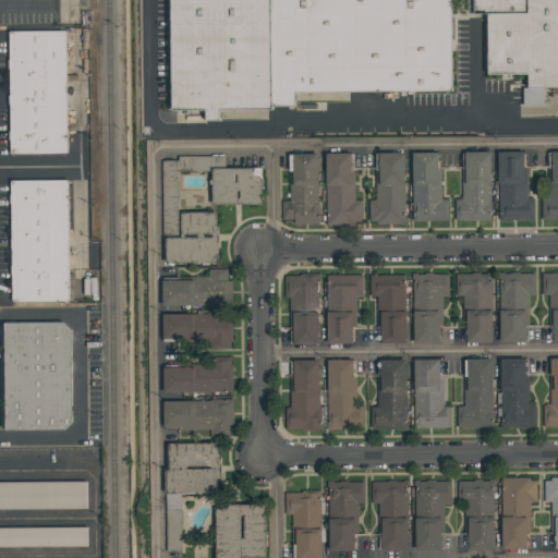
[(168,0),(270,0),(271,97),(273,112),(169,114),(168,0)]
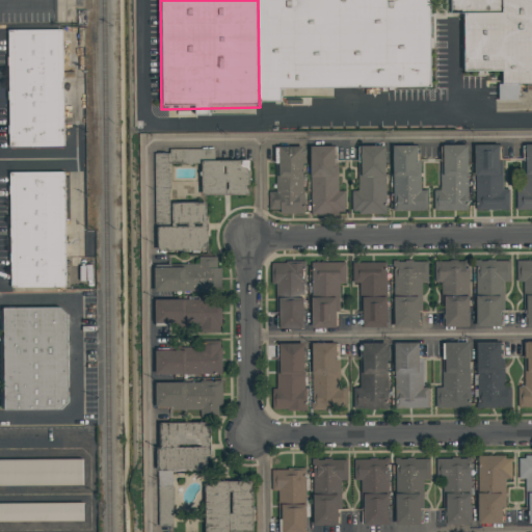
[(258,0),(361,0),(362,91),(259,92),(258,0)]
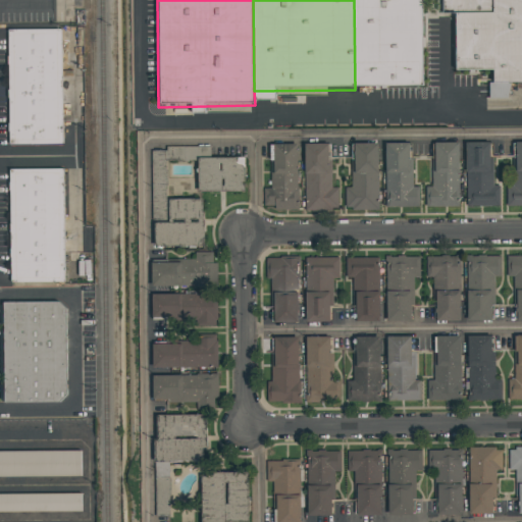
[(354,0),(491,0),(491,15),(354,17),(354,0)]
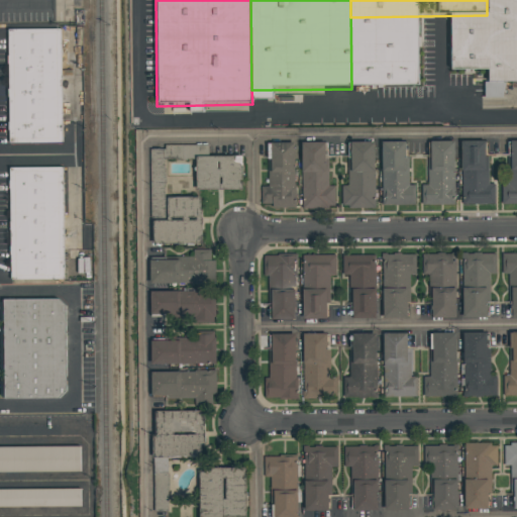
[(487,0),(516,0),(516,98),(488,99),(487,0)]
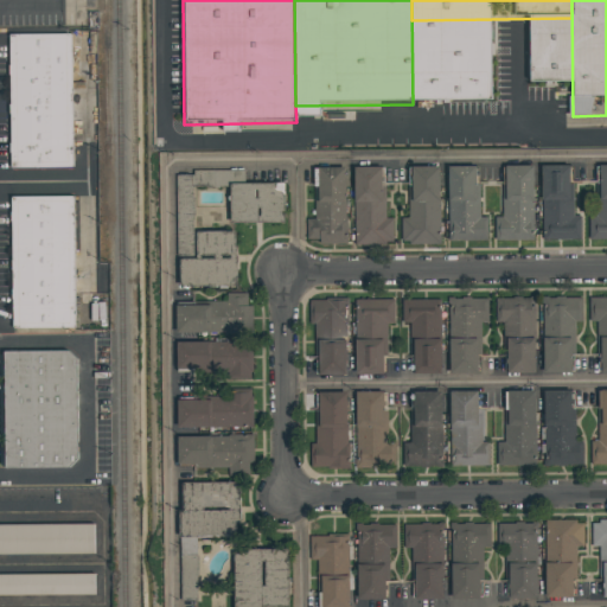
[(10,36),(70,34),(72,166),(11,167),(10,36)]
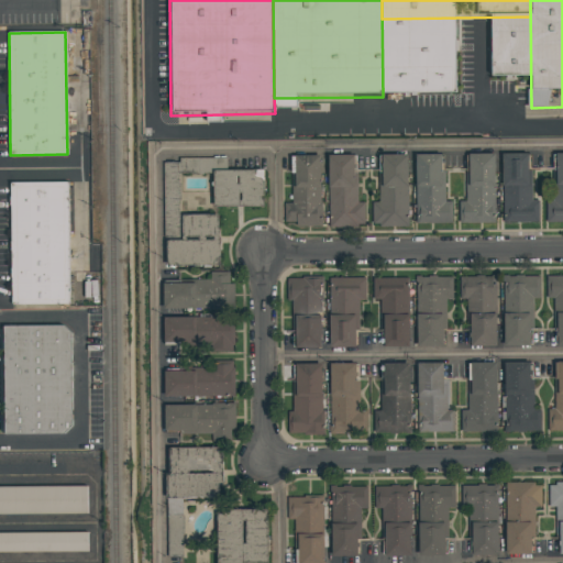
[(440,152),(441,201),(452,200),(453,223),(415,224),(414,152),(440,152)]
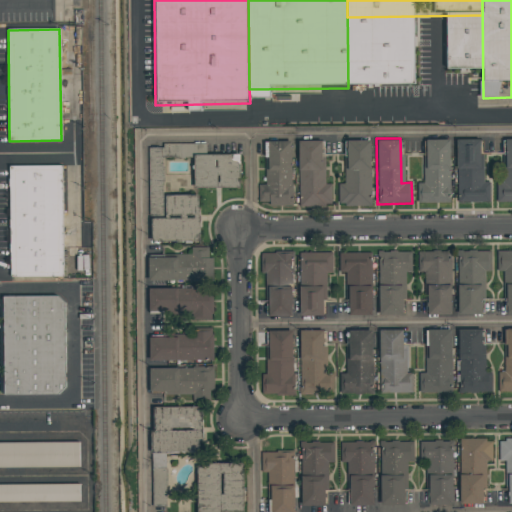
[(481,138),(482,182),(489,182),(489,201),(485,201),(485,202),(459,203),(458,138),(481,138)]
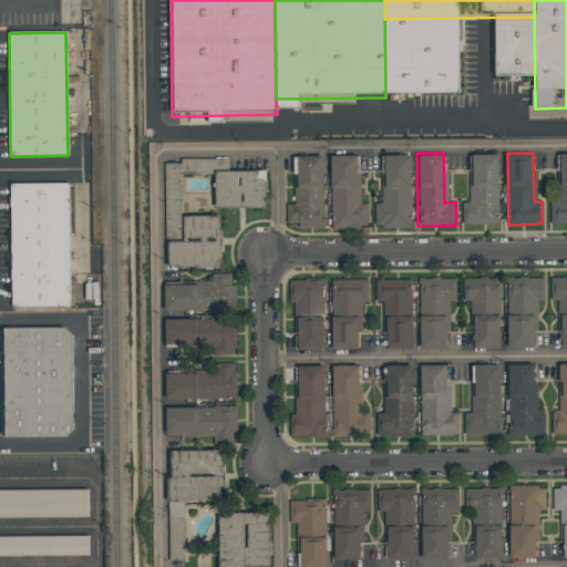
[(566,223),(548,223),(548,200),(558,199),(557,154),(566,153),(566,223)]
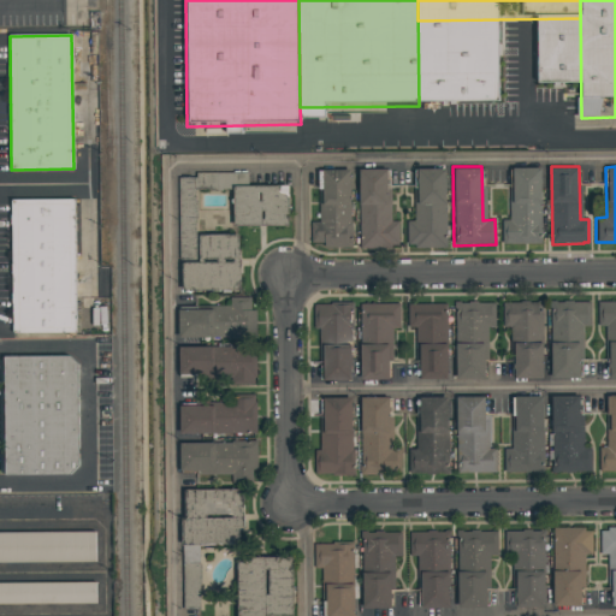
[(389,169),(390,220),(391,220),(398,220),(398,243),(394,243),(394,244),(394,246),(391,246),(362,246),(361,169),(361,167),(389,167),(389,169)]
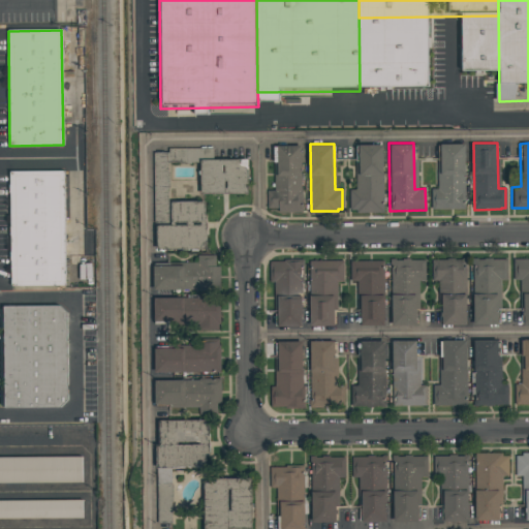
[(215,145),(215,159),(248,158),(248,193),(201,194),(200,159),(169,160),(170,201),(206,201),(207,246),(157,247),(156,150),(170,150),(170,146),(215,145)]
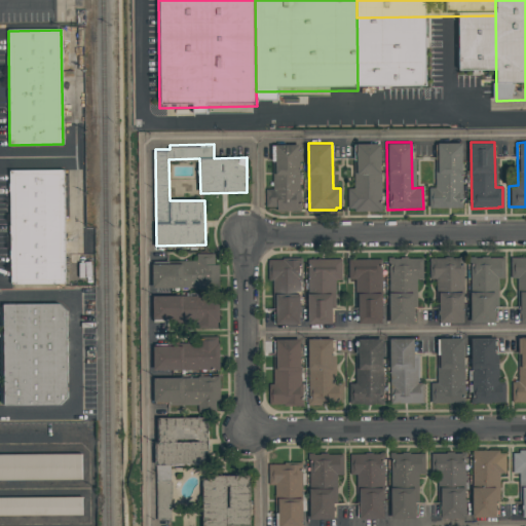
[(460,209),(427,209),(427,188),(436,188),(436,145),(459,144),(460,209)]
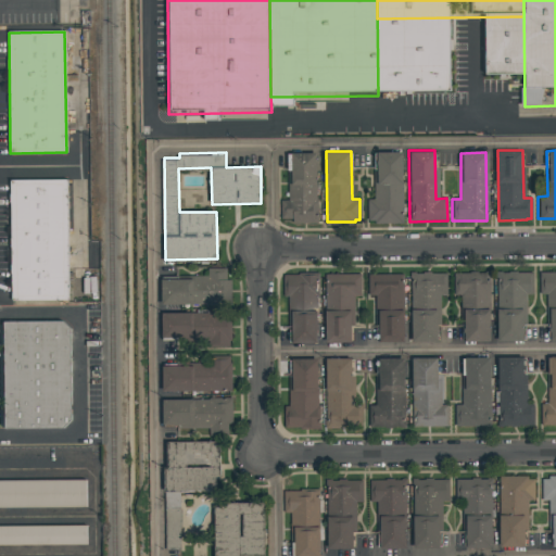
[(316,200),(317,222),(291,223),(291,218),(281,218),(280,200),(288,200),(288,153),(314,153),(315,200),(316,200)]
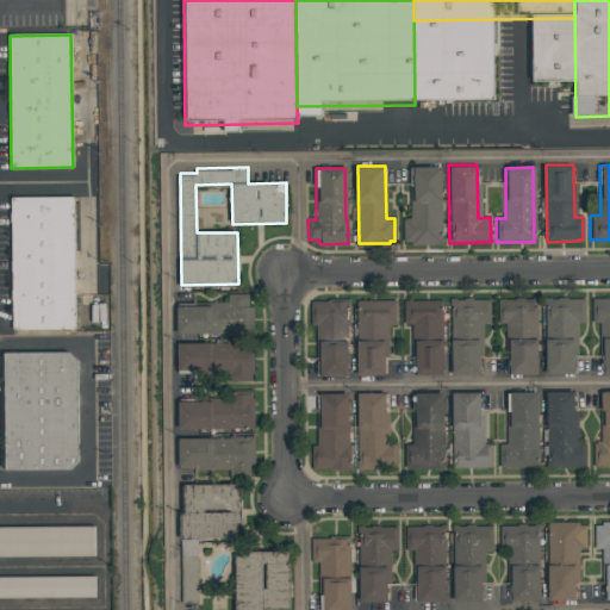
[(441,168),(442,244),(414,244),(414,240),(403,240),(403,219),(411,219),(410,168),(441,168)]
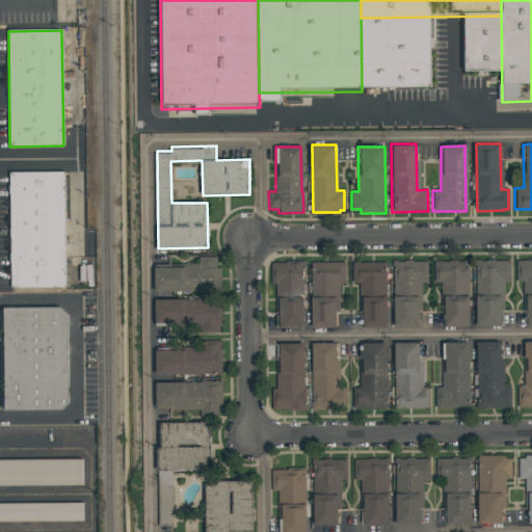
[(9,175),(63,174),(64,287),(11,288),(9,175)]
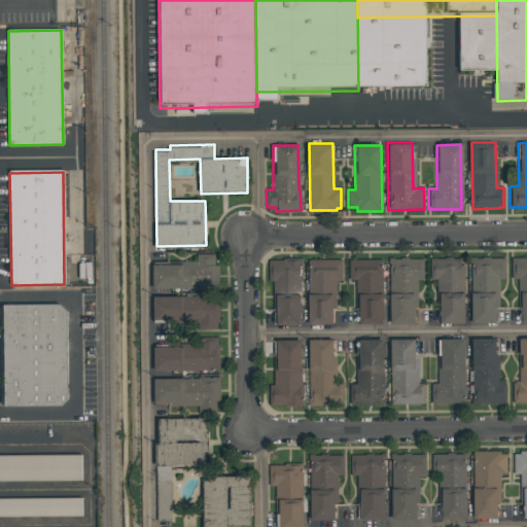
[(213,254),(213,266),(217,266),(217,288),(155,289),(155,262),(197,262),(197,255),(213,254)]
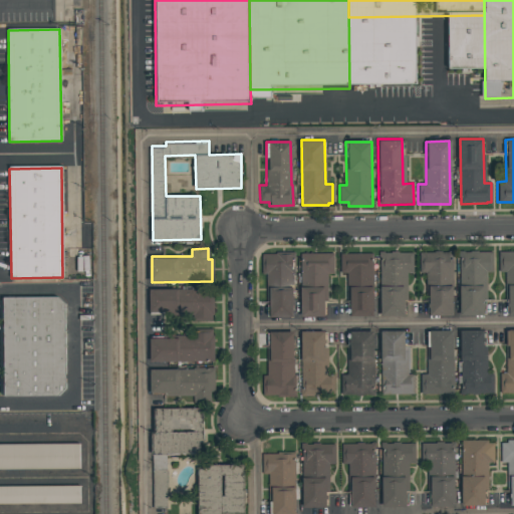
[(452,313),(426,313),(426,271),(419,271),(418,252),(451,251),(452,313)]
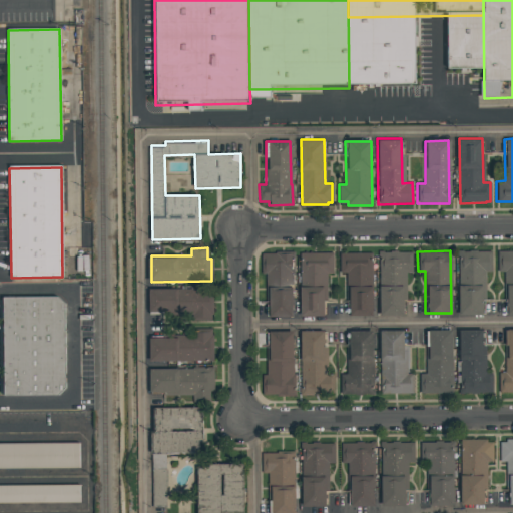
[(372,315),(348,315),(348,273),(341,273),(340,253),(372,252),(372,315)]
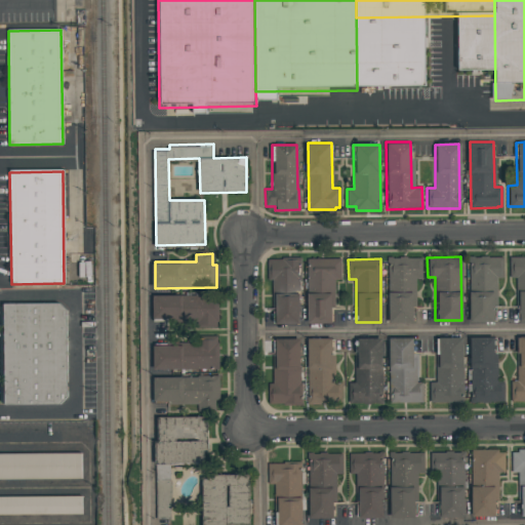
[(415,280),(416,308),(411,308),(411,322),(389,323),(388,259),(420,258),(421,280),(415,280)]
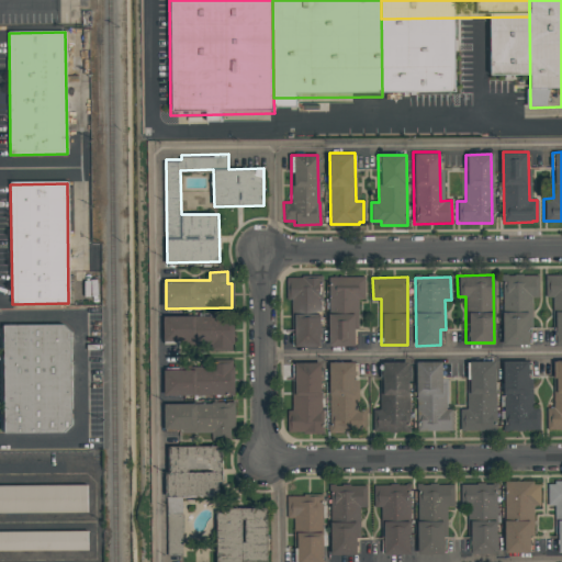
[(561,277),(561,343),(554,344),(553,296),(546,296),(546,277),(561,277)]
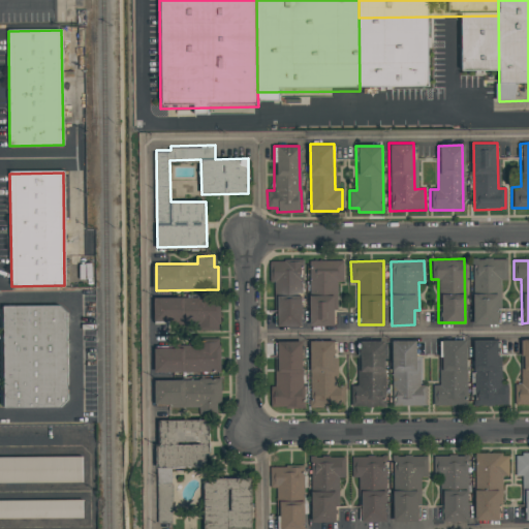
[(497,323),(473,323),(472,297),(475,297),(474,261),(507,261),(507,280),(500,281),(500,303),(497,303),(497,323)]
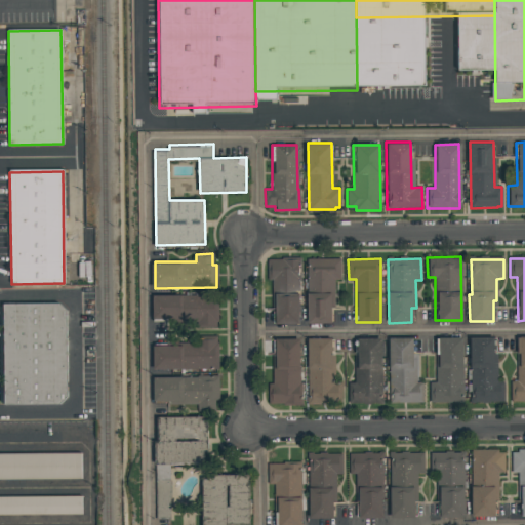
[(299,260),(299,282),(298,282),(298,324),(275,324),(274,282),(267,282),(267,263),(282,263),(282,260),(299,260)]
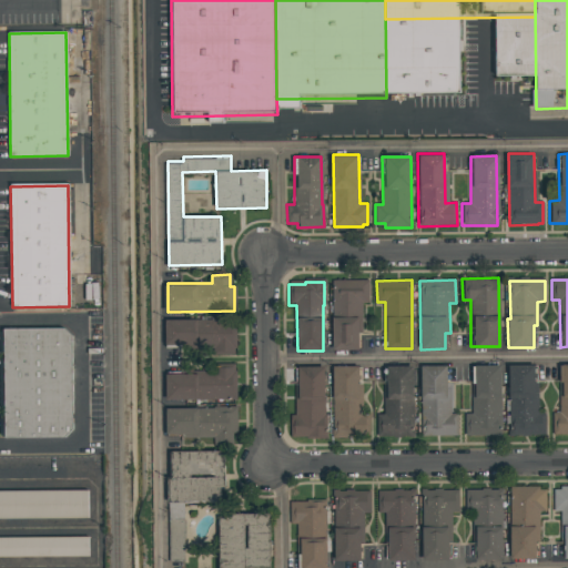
[(359,304),(361,350),(333,350),(332,282),(368,282),(368,304),(359,304)]
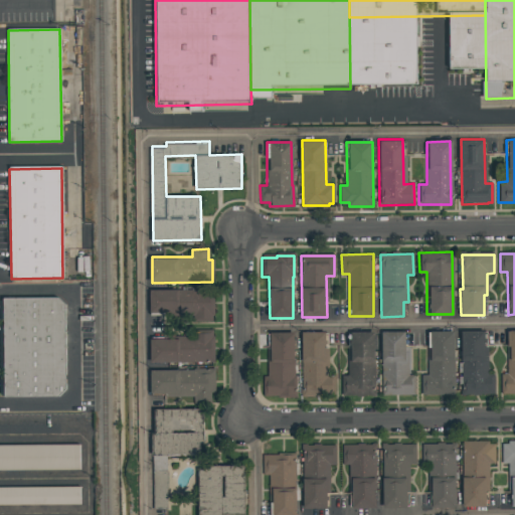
[(213,289),(214,317),(210,317),(210,322),(190,322),(190,315),(151,316),(150,292),(178,291),(178,289),(213,289)]
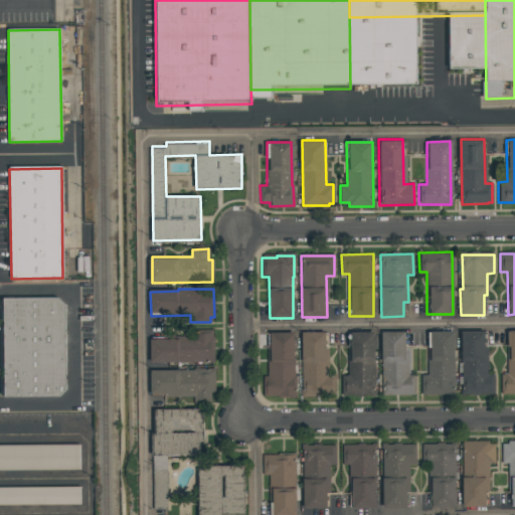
[(60,397),(6,398),(4,300),(61,299),(68,305),(69,387),(60,397)]
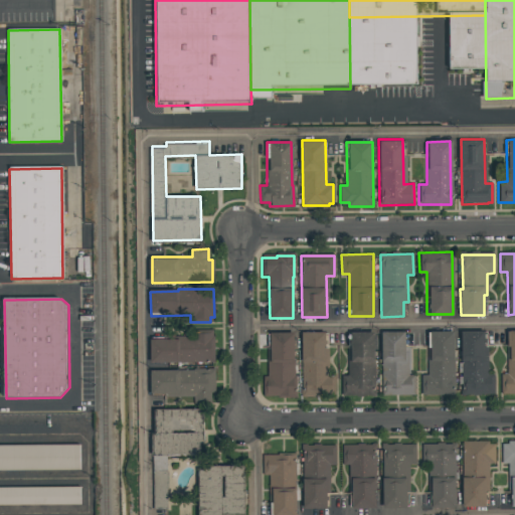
[(494,393),(463,394),(462,331),(486,330),(487,373),(494,373),(494,393)]
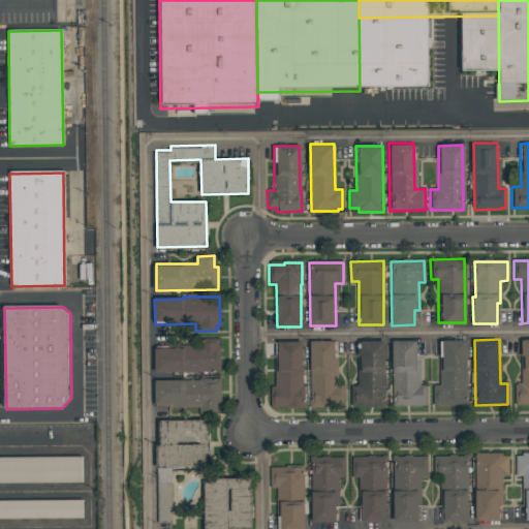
[(424,406),(392,406),(391,341),(415,341),(416,384),(424,384),(424,406)]
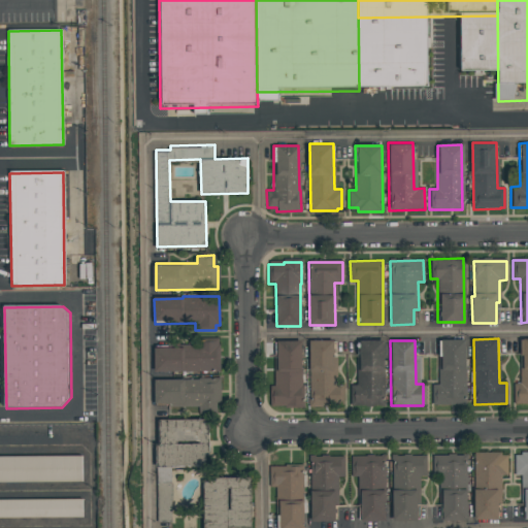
[(527,340),(527,404),(515,405),(514,385),(521,385),(520,341),(527,340)]
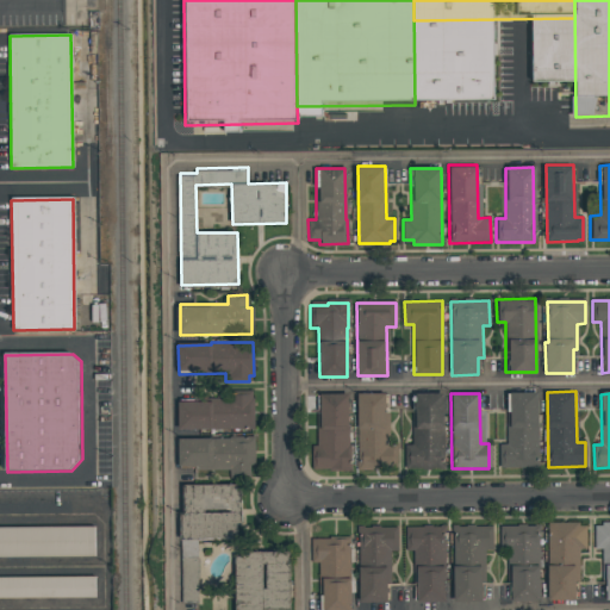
[(348,394),(349,468),(311,468),(310,450),(318,450),(318,396),(348,394)]
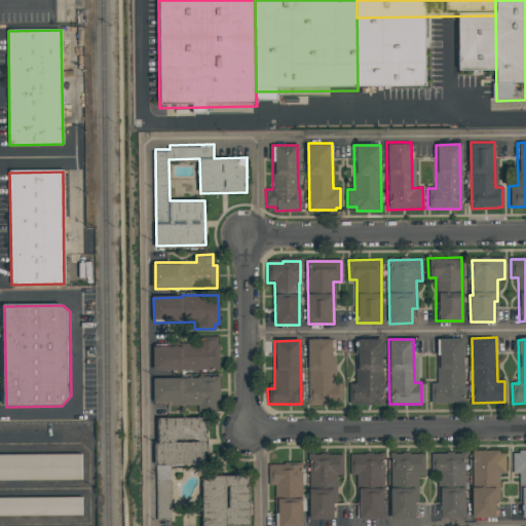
[(340,405),(308,406),(307,341),(332,340),(333,384),(340,384),(340,405)]
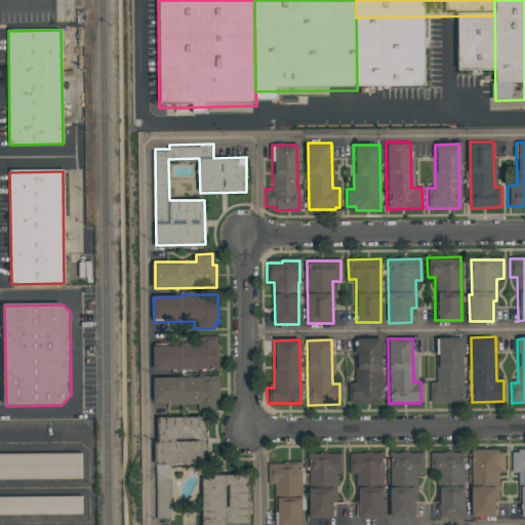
[(380,403),(350,404),(349,382),(357,382),(356,340),(379,339),(380,403)]
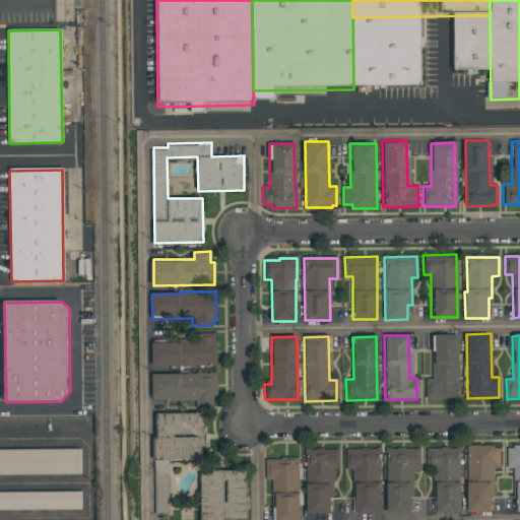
[(154,343),(183,342),(183,338),(215,337),(215,343),(217,343),(217,366),(155,367),(154,343)]
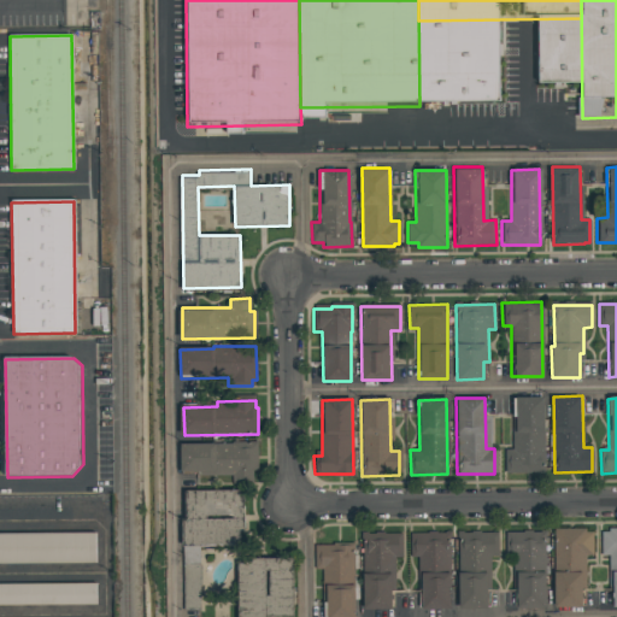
[(540,400),(541,474),(504,475),(504,450),(511,450),(511,400),(540,400)]
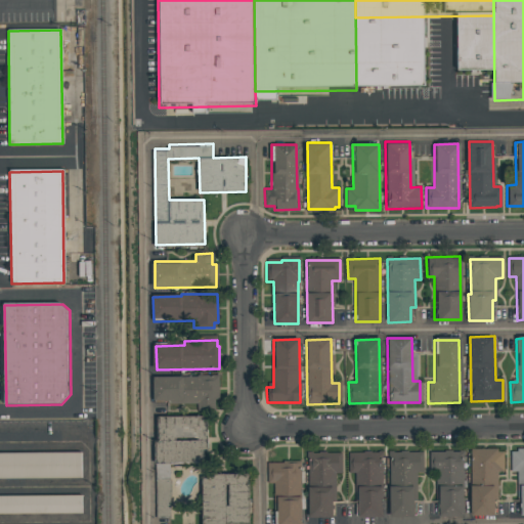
[(213,406),(197,407),(197,403),(155,403),(155,377),(216,376),(217,399),(213,399),(213,406)]
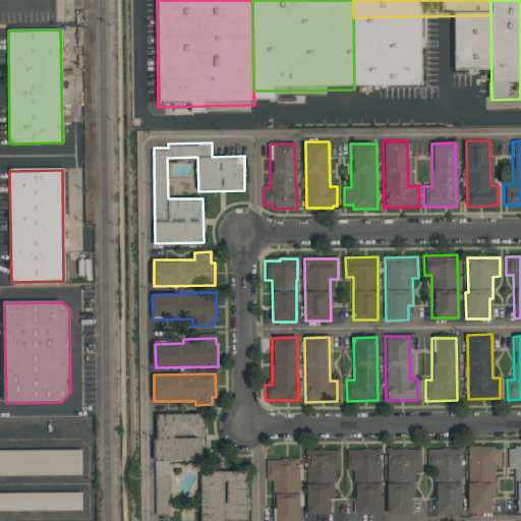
[(205,415),(205,451),(201,451),(201,462),(168,462),(169,514),(154,514),(153,439),(157,439),(156,415),(205,415)]
